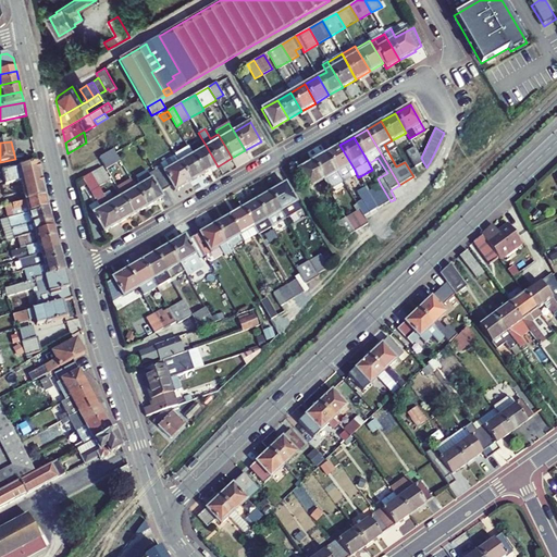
[(355,170),(339,145),(326,153),(342,180),(343,182),(344,183),(353,178),(349,173),(355,170)]
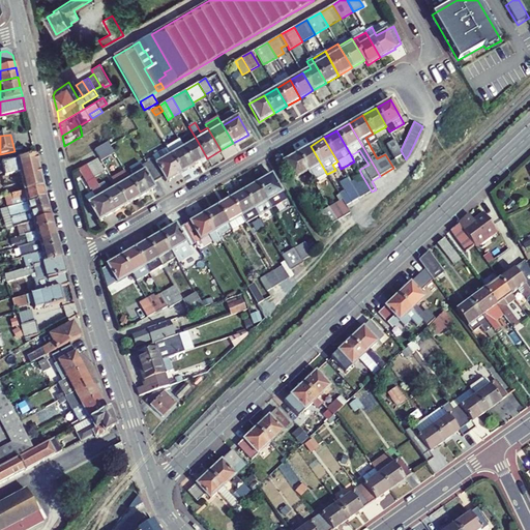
[(197,140),(183,148),(195,166),(207,158),(197,140)]
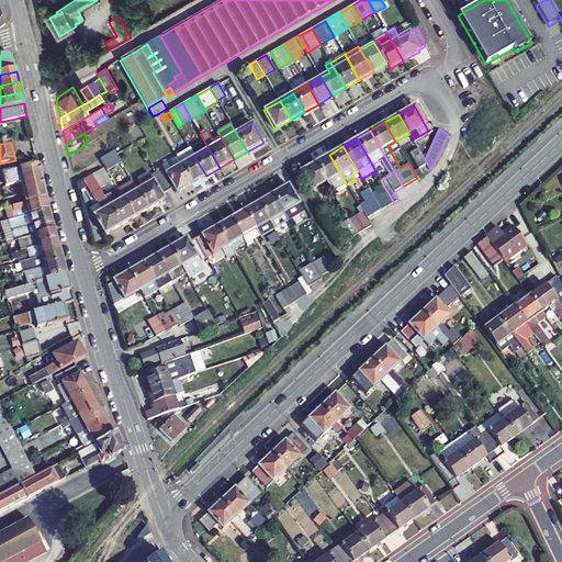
[(425,159),(418,148),(409,154),(418,168),(427,164),(425,159)]
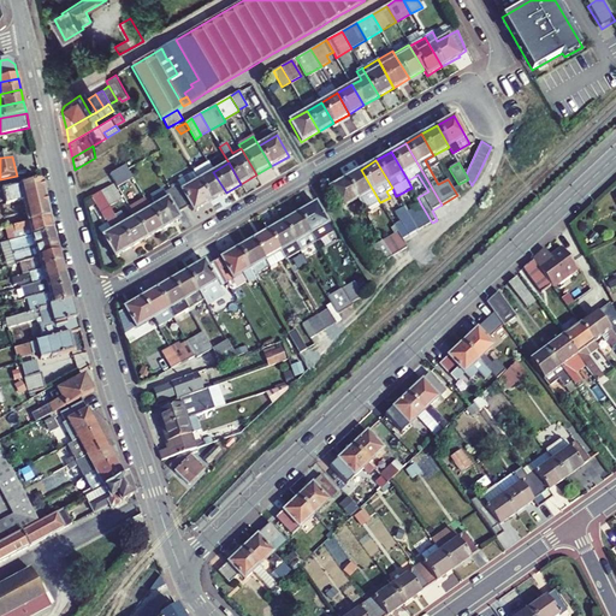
[(117,187),(132,178),(128,170),(112,178),(117,187)]
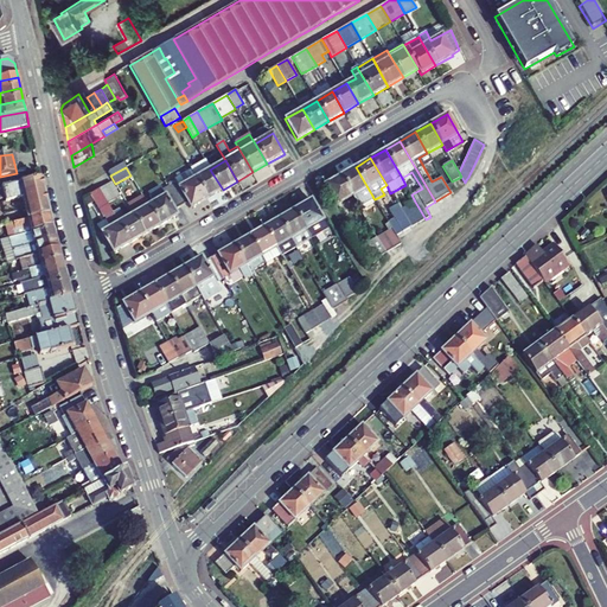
[(372,196),(356,167),(340,176),(352,196),(357,204),(372,196)]
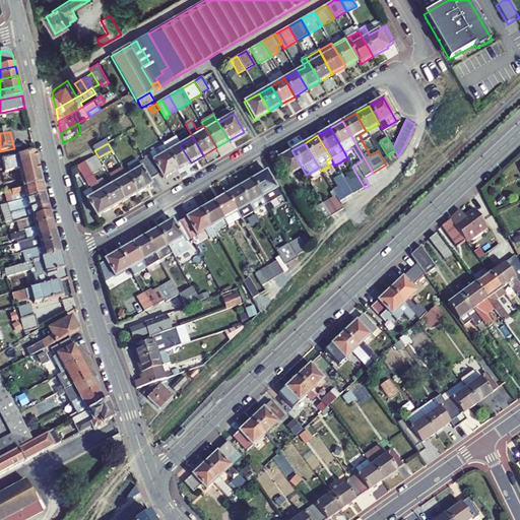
[(180,145),(168,152),(178,170),(191,163),(180,145)]
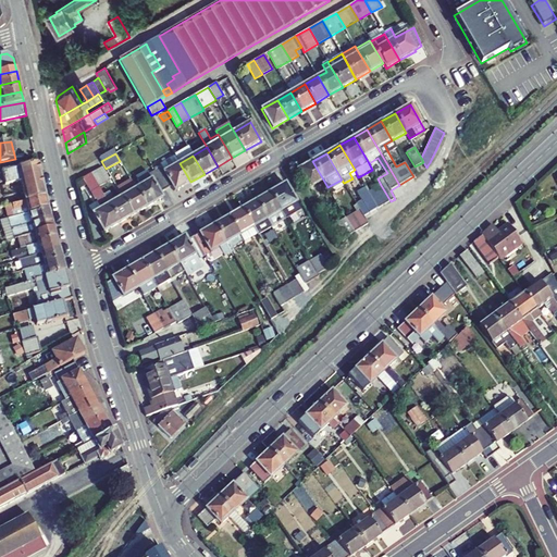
[(323,180),(312,161),(297,171),(308,189),(323,180)]
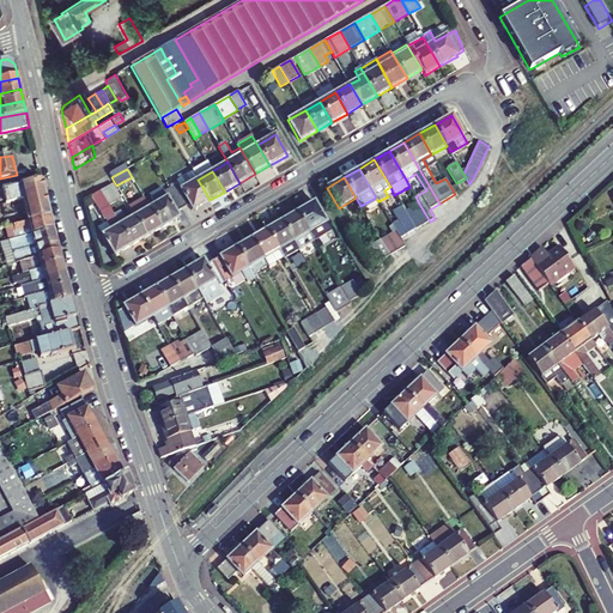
[(180,189),(177,184),(170,188),(182,210),(189,206),(192,211),(210,200),(198,180),(180,189)]
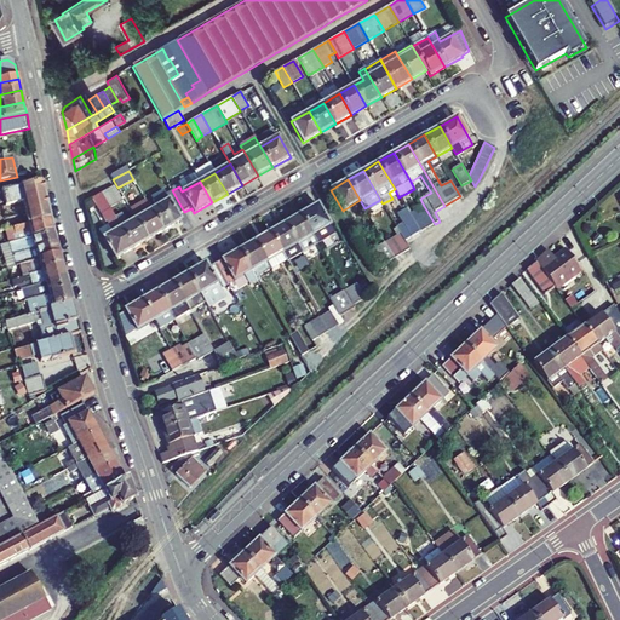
[(49,211),(41,184),(0,193),(0,202),(5,202),(5,206),(22,202),(26,216),(49,211)]
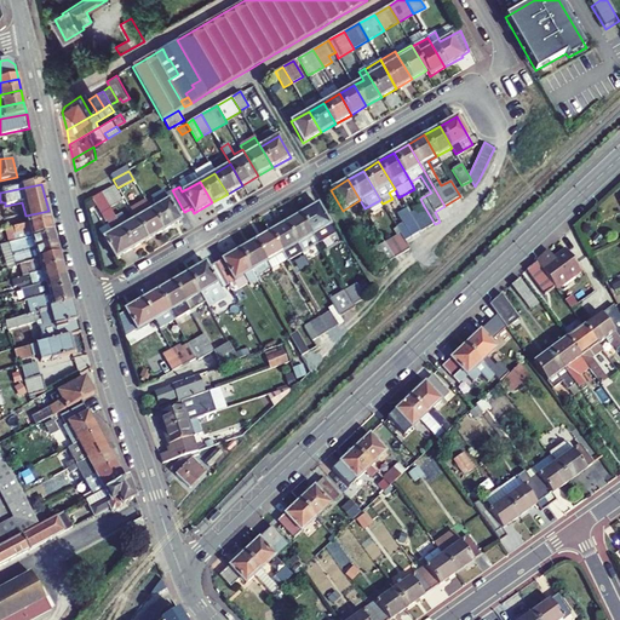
[(101,194),(109,208),(121,201),(113,187),(101,194)]
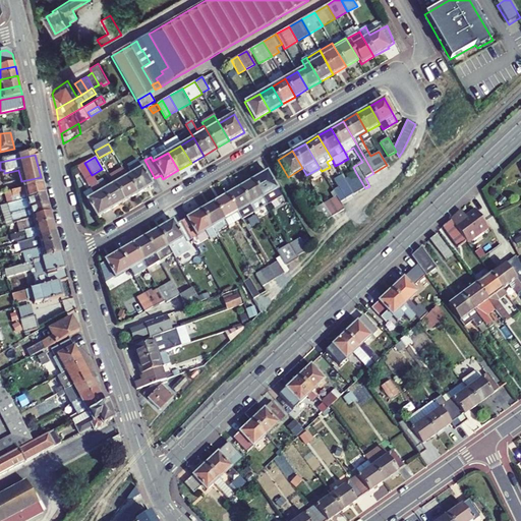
[(150,181),(155,178),(145,160),(139,163),(137,160),(127,167),(131,174),(127,176),(137,194),(152,185),(150,181)]
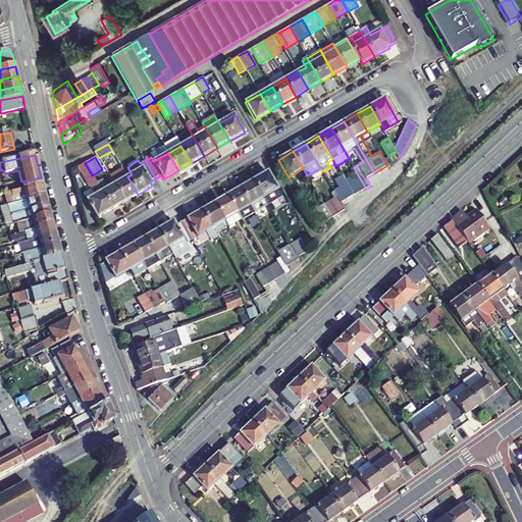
[(90,187),(95,196),(87,200),(97,218),(112,209),(97,183),(92,175),(85,163),(77,167),(85,179),(81,181),(85,190),(90,187)]
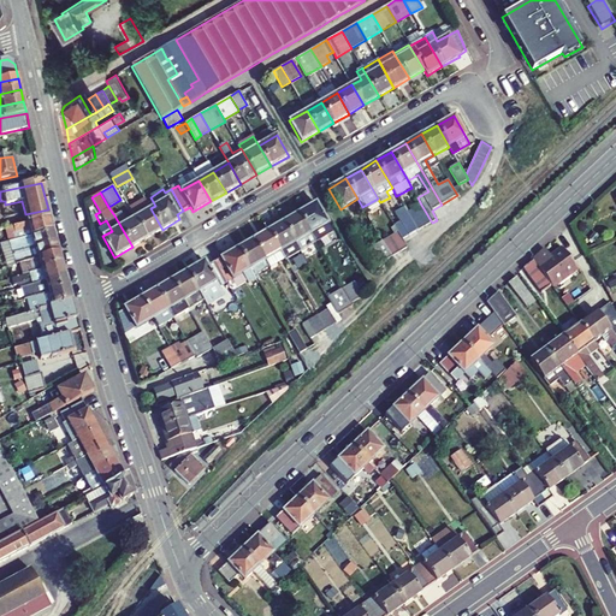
[(378,199),(362,207),(365,211),(379,201),(378,199)]
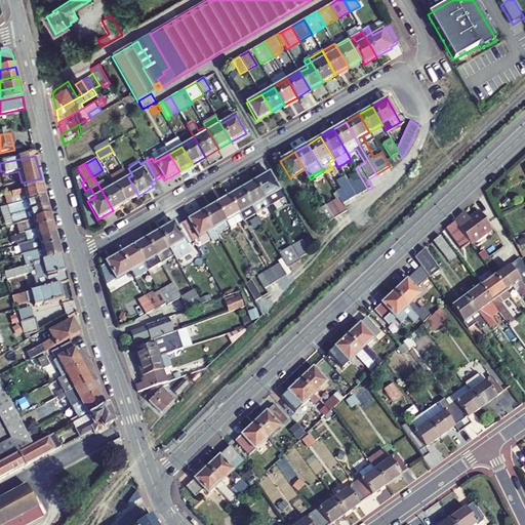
[(123,170),(111,177),(115,186),(125,203),(138,196),(128,177),(123,170)]
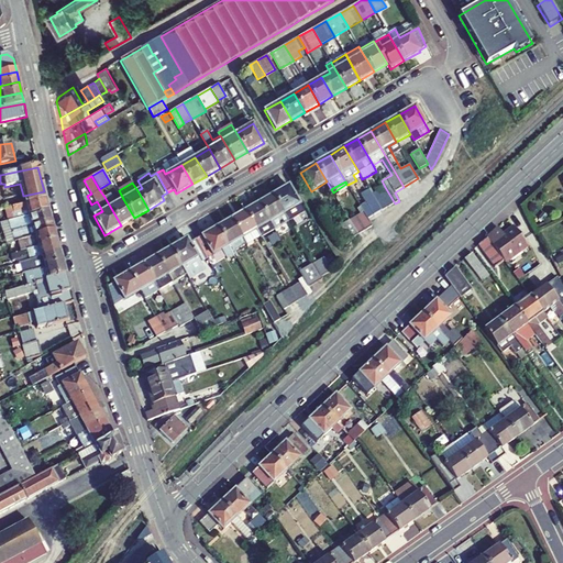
[(299,205),(288,186),(273,195),(284,213),(299,205)]
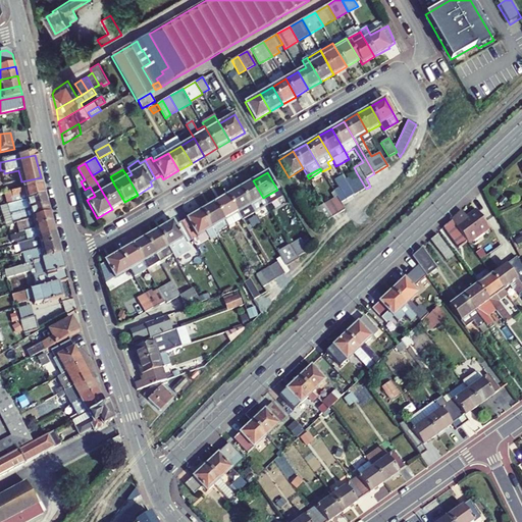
[(366,189),(357,173),(345,180),(354,196),(366,189)]
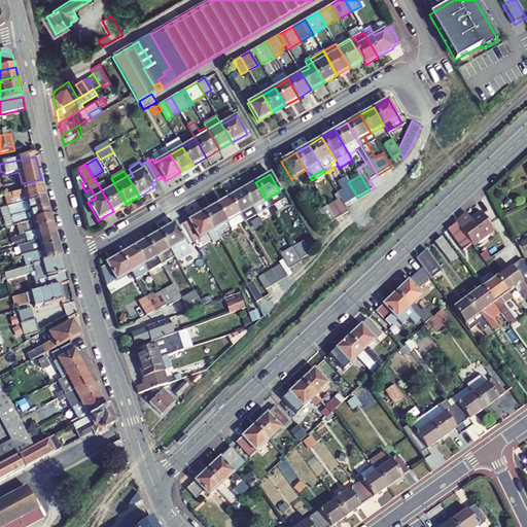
[(357,198),(348,182),(345,178),(338,182),(343,190),(337,194),(338,194),(344,205),(357,198)]
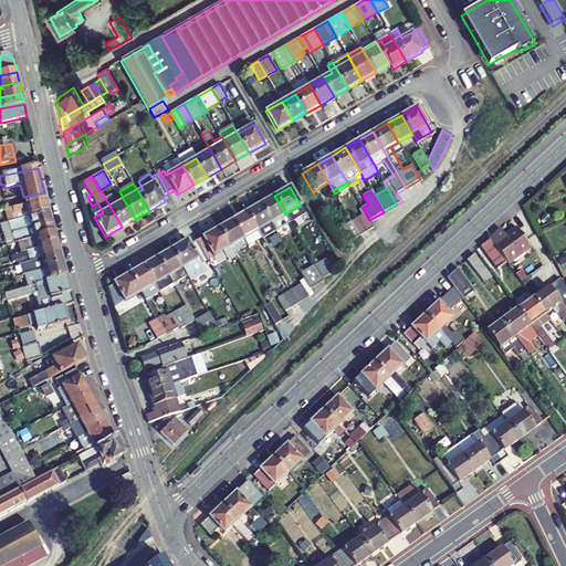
[(44,192),(23,197),(25,206),(45,201),(44,192)]
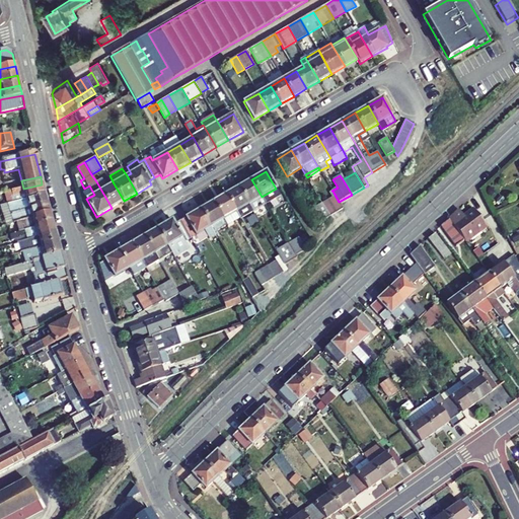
[(114,183),(106,188),(101,178),(96,181),(112,208),(124,201),(114,183)]
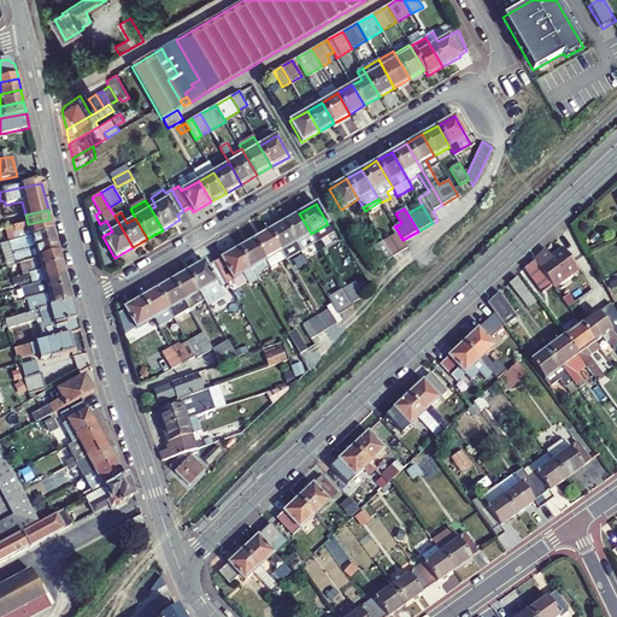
[(311,234),(299,213),(283,222),(300,251),(301,252),(316,244),(311,234)]
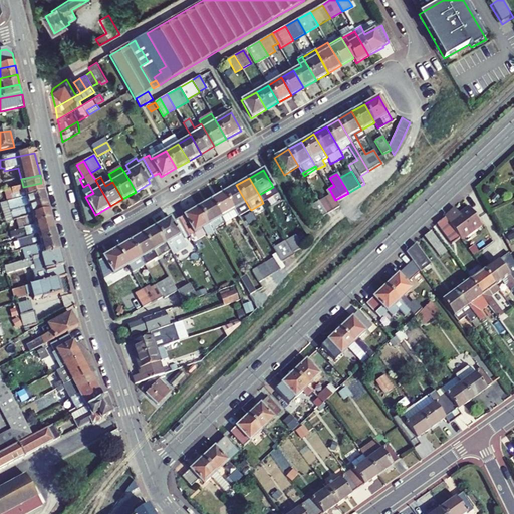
[(23,187),(11,189),(12,195),(10,195),(11,202),(44,193),(41,183),(23,187)]
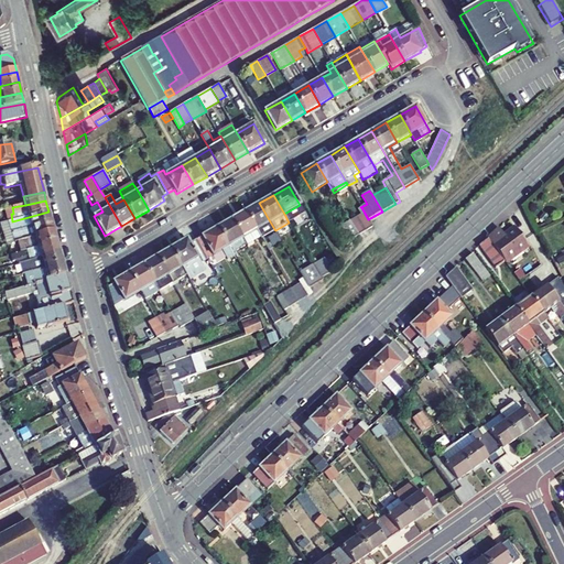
[(274,229),(259,203),(246,212),(260,237),(274,229)]
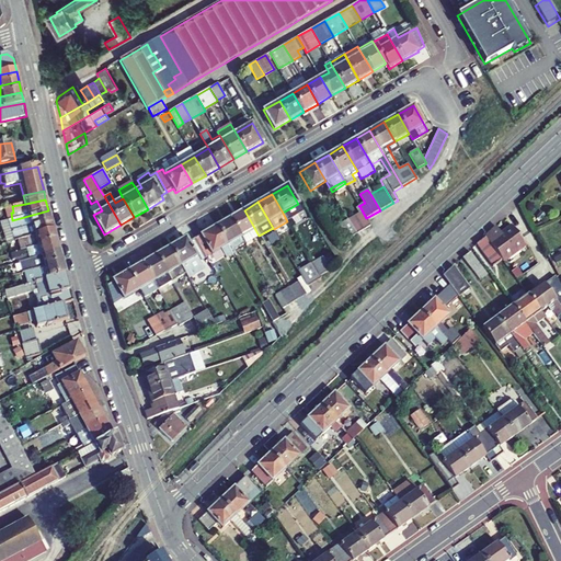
[(366,218),(359,206),(356,208),(359,214),(348,220),(356,235),(370,226),(366,218)]
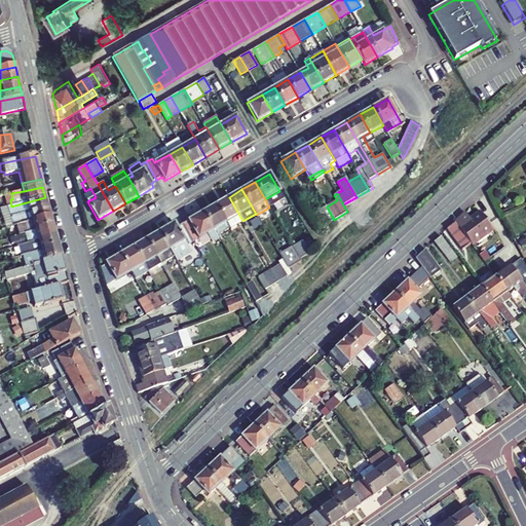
[(45,197),(11,207),(8,207),(11,216),(48,207),(45,197)]
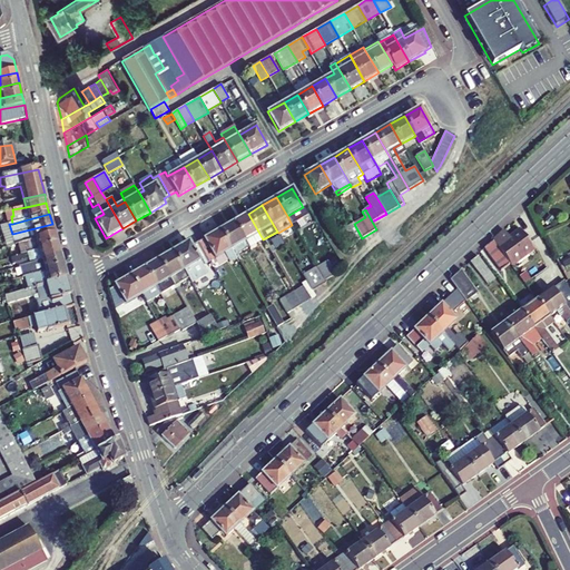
[(263,239),(248,214),(235,220),(234,222),(248,247),(249,248),(263,239)]
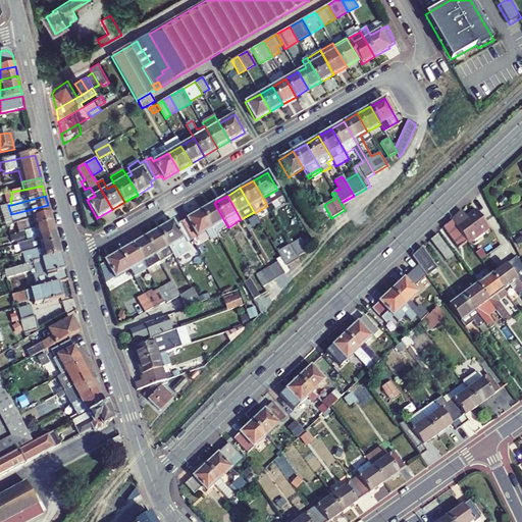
[(227,226),(214,203),(201,210),(215,233),(227,226)]
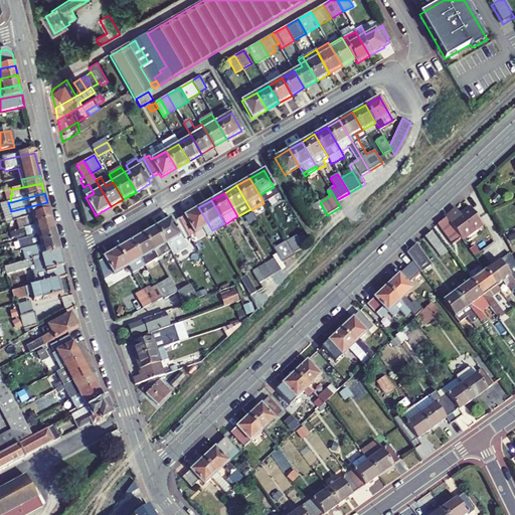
[(11,211),(8,202),(2,204),(4,213),(11,211)]
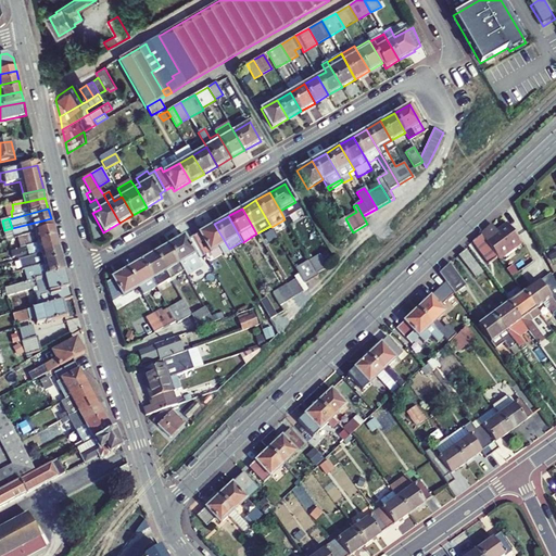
[(51,218),(12,228),(14,238),(17,237),(53,228),(51,218)]
